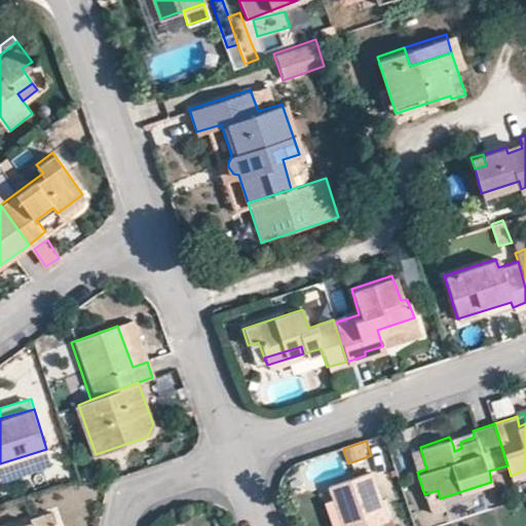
[(453,445),(454,451),(461,448),(460,442),(453,445)]
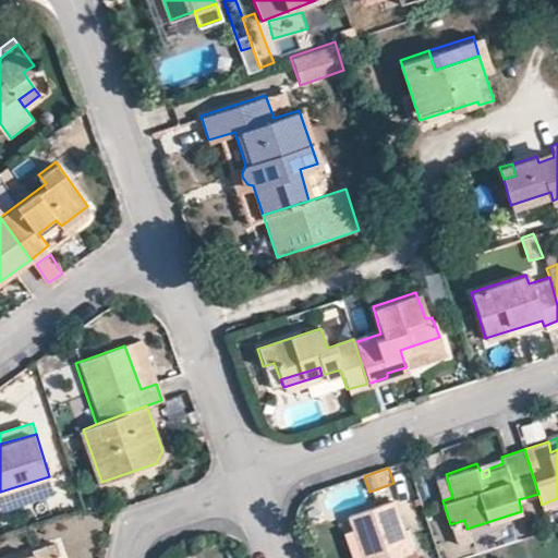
[(385,557),(411,549),(393,500),(349,516),(352,524),(363,557),(385,557)]
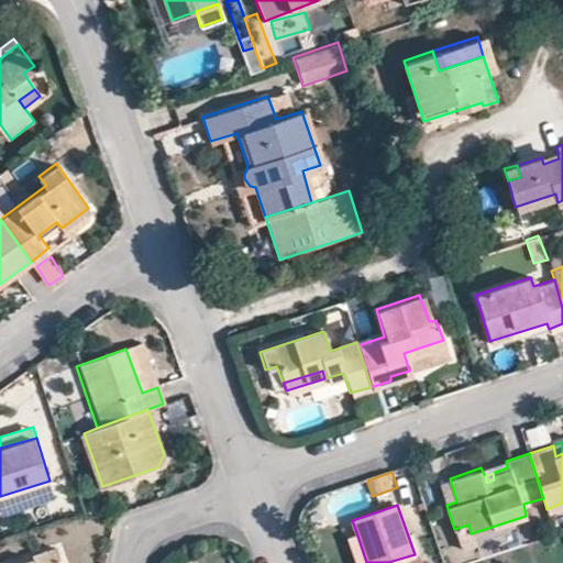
[(366,562),(355,529),(346,531),(356,562),(366,562)]
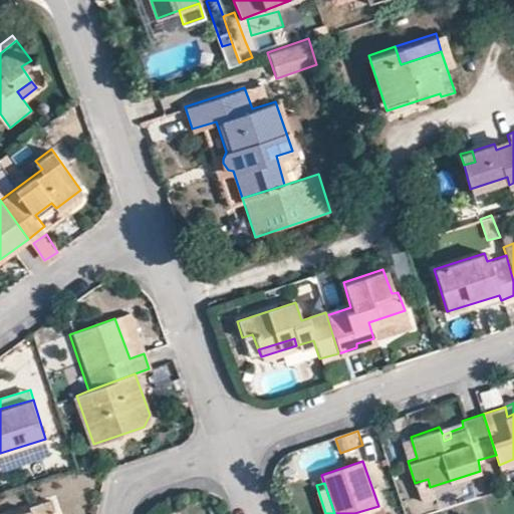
[(57,513),(53,499),(30,506),(32,510),(16,513),(57,513)]
